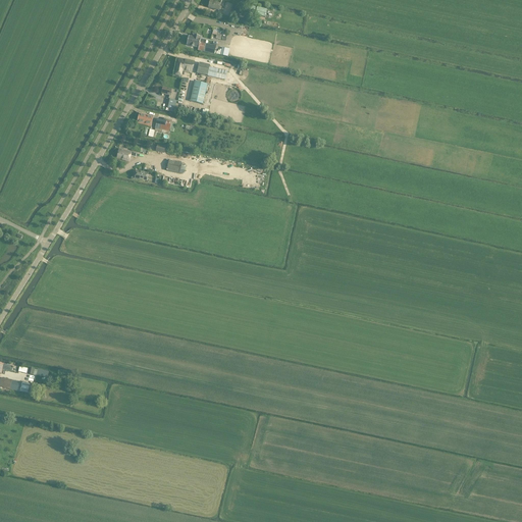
[(221,4),(210,1),(208,8),(219,11),(219,10),(221,10),(222,7),(220,6),(221,4)]
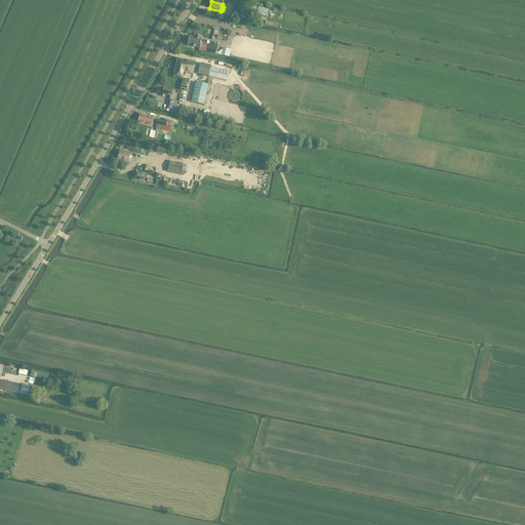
[(235,3),(233,13),(240,15),(240,12),(243,13),(245,6),(235,3)]
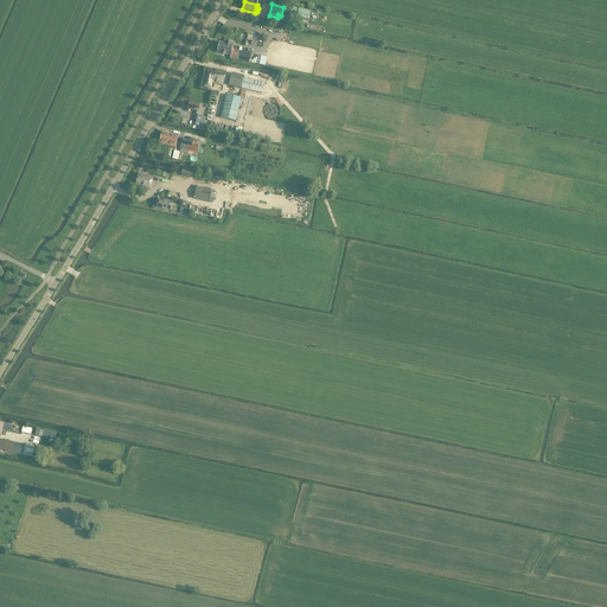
[(296,17),(299,8),(289,6),(287,14),(296,17)]
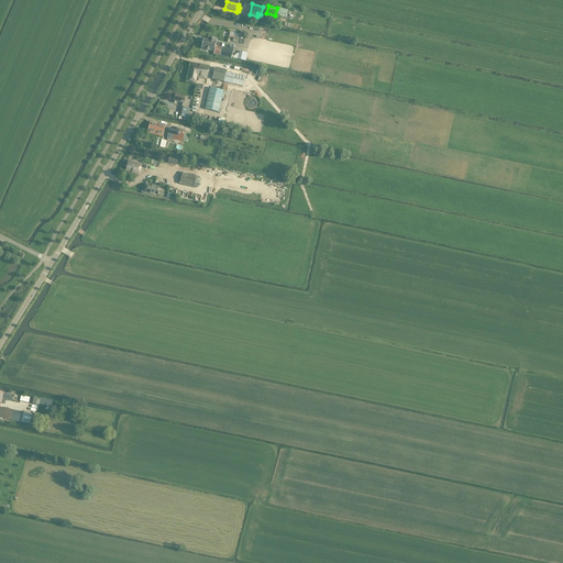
[(277,8),(275,17),(286,19),(288,11),(277,8)]
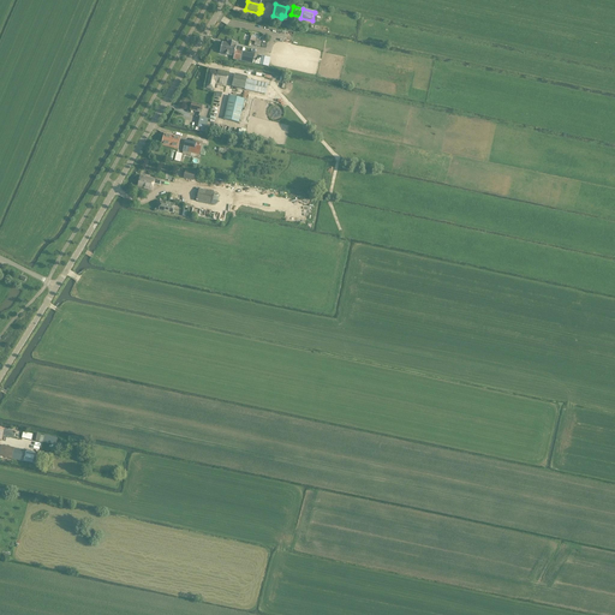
[(239,51),(239,47),(237,46),(236,46),(236,43),(228,42),(228,45),(222,43),(220,53),(226,54),(225,55),(228,57),(228,55),(234,57),(233,60),(252,64),(255,54),(239,51)]
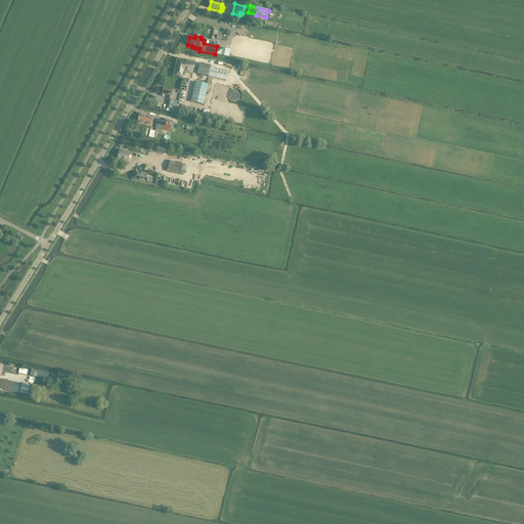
[(179,59),(176,76),(182,77),(183,73),(192,74),(195,61),(186,60),(185,60),(179,59)]
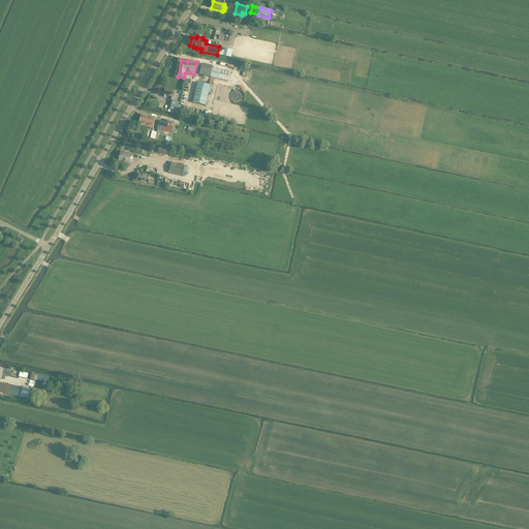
[(201,66),(199,75),(227,81),(229,72),(201,66)]
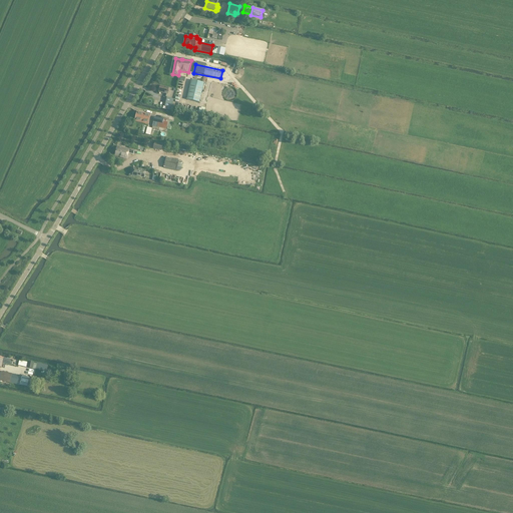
[(202,82),(192,80),(188,99),(198,101),(202,82)]
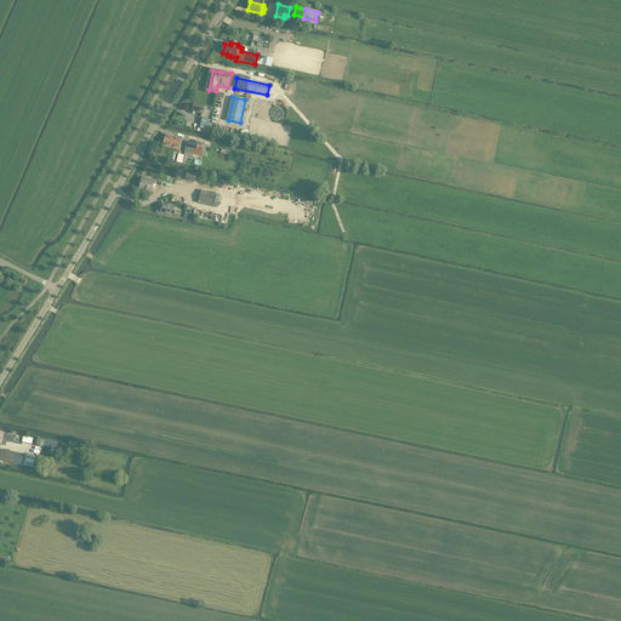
[(192,106),(192,109),(192,110),(193,110),(193,112),(203,114),(201,118),(200,118),(198,129),(204,130),(203,132),(206,134),(208,131),(210,121),(206,120),(209,112),(204,110),(205,107),(194,104),(194,106),(193,106),(192,106)]
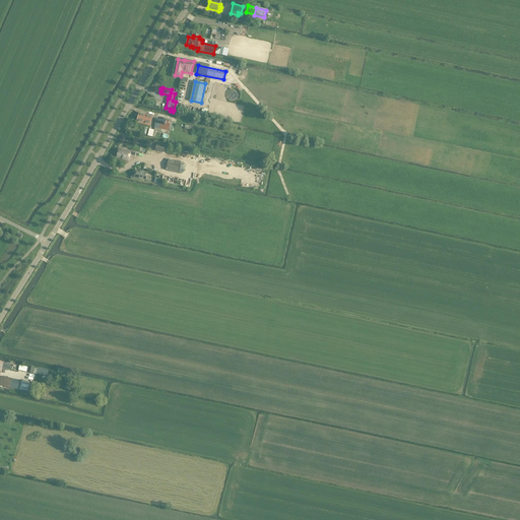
[(138,120),(151,123),(152,117),(139,114),(138,120)]
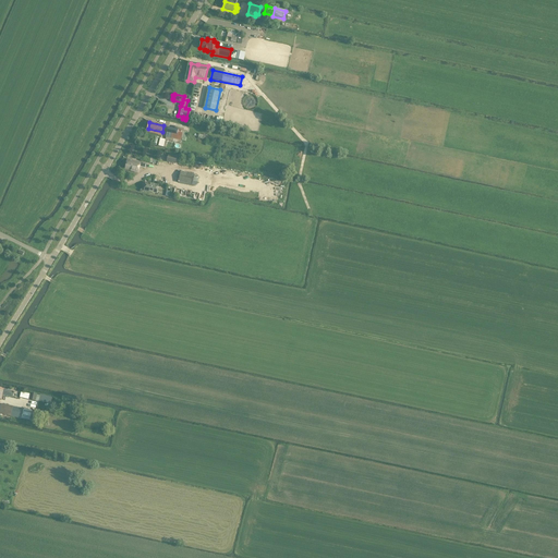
[(168,130),(167,137),(182,141),(184,133),(184,132),(184,131),(169,128),(168,130)]
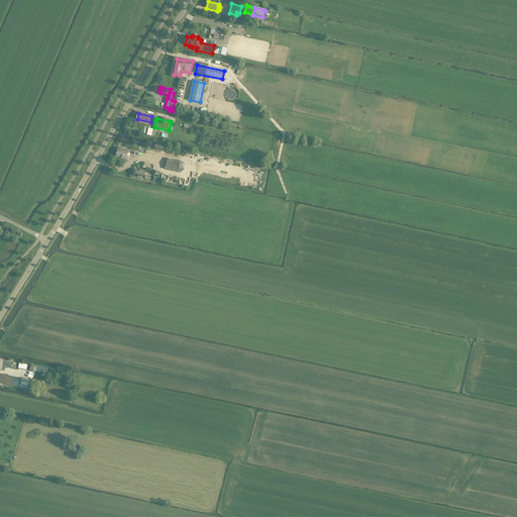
[(135,152),(118,148),(116,158),(128,161),(129,154),(134,156),(135,152)]
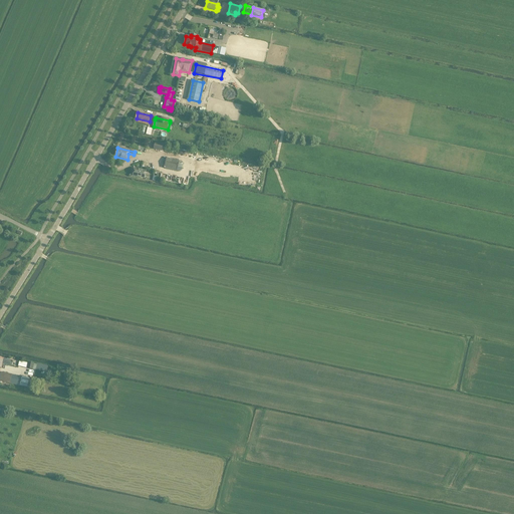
[(167,159),(165,169),(178,171),(179,162),(167,159)]
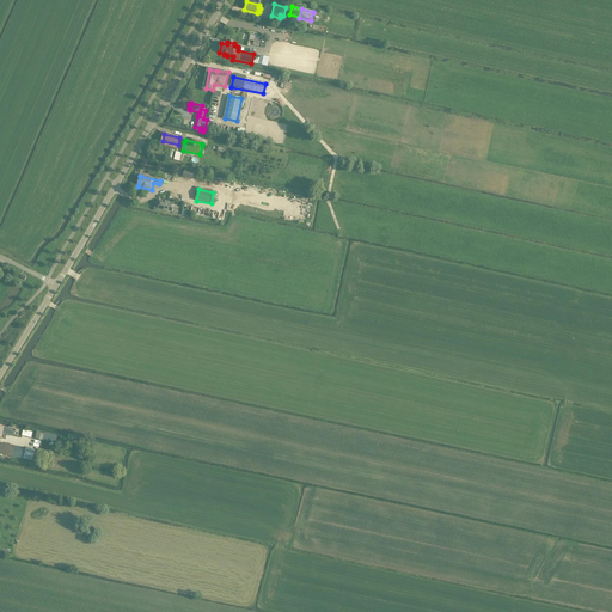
[(160,201),(158,209),(172,212),(173,206),(173,204),(160,201)]
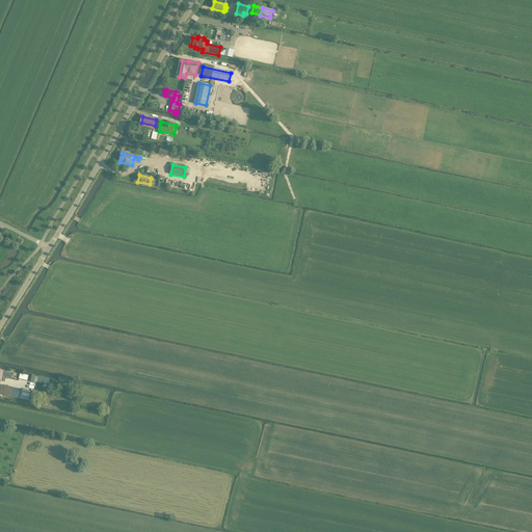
[(0,370),(0,380),(1,381),(2,377),(5,377),(11,379),(14,374),(6,372),(4,372),(0,370)]
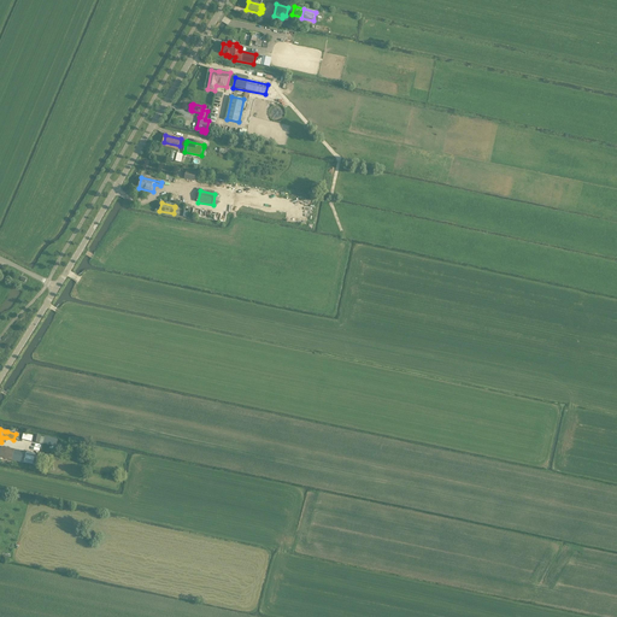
[(0,454),(0,458),(24,463),(33,465),(35,454),(1,447),(0,454)]
